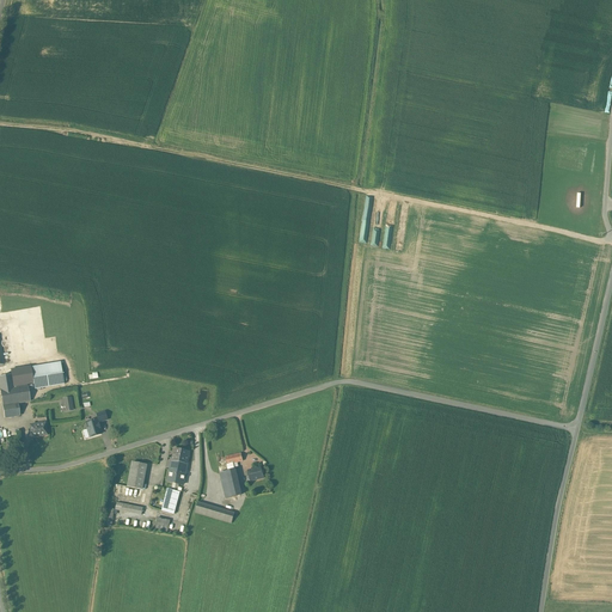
[(60,363),(31,368),(35,389),(63,384),(60,363)]
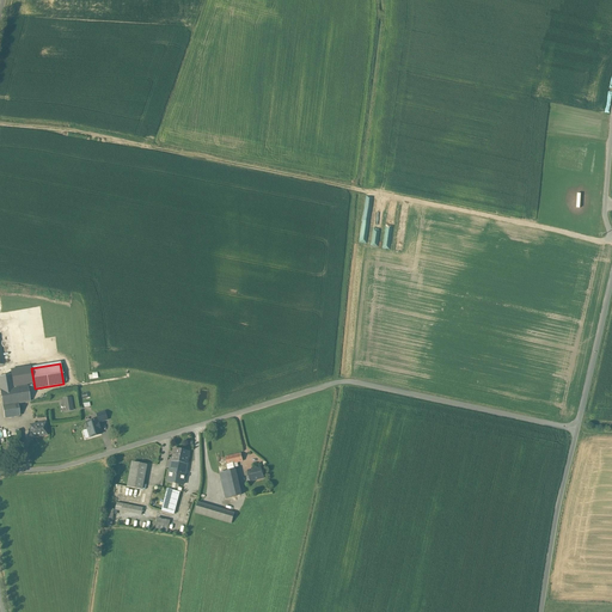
[(12,374),(0,377),(0,389),(14,387),(12,374)]
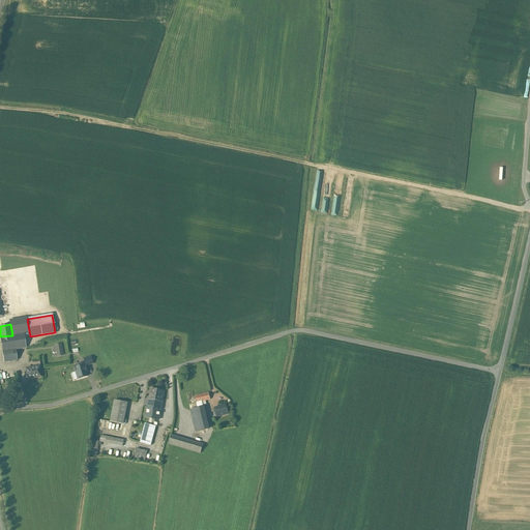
[(12,335),(0,336),(0,339),(2,352),(16,350),(26,348),(24,333),(12,335)]
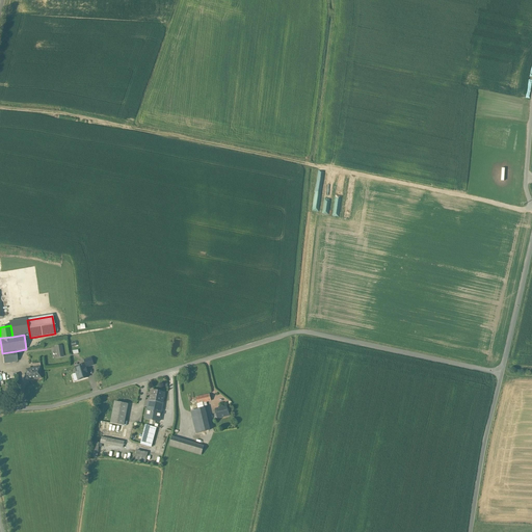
[(16,351),(2,353),(4,364),(17,362),(16,351)]
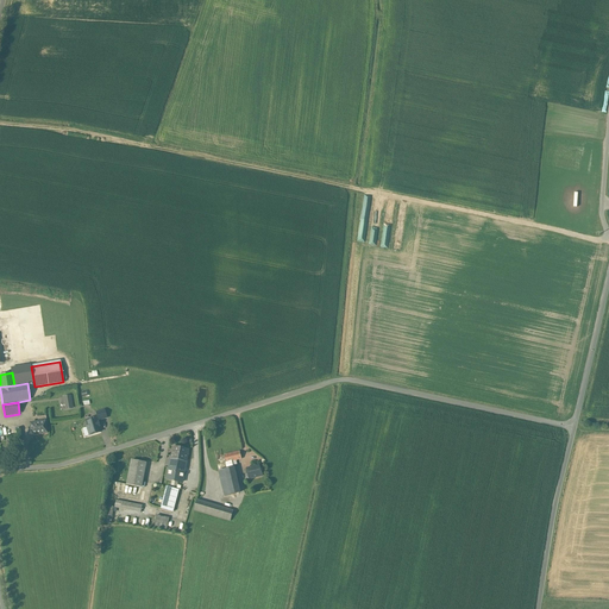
[(104,410),(96,413),(98,418),(96,418),(98,420),(106,418),(104,410)]
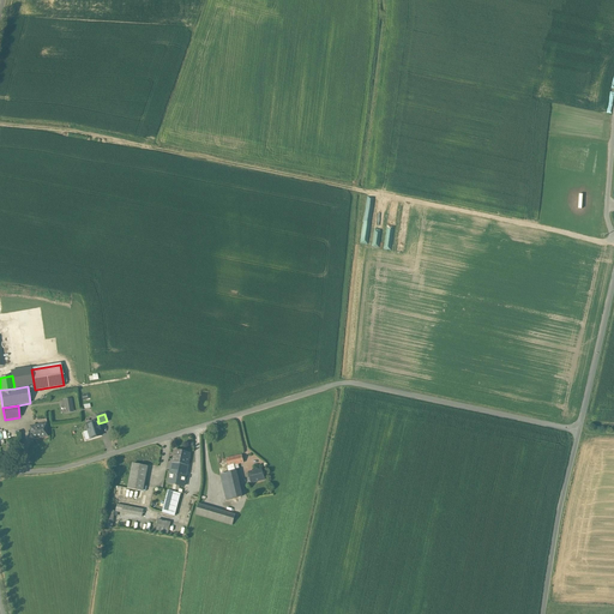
[(97,421),(88,425),(89,431),(88,431),(90,439),(102,435),(100,429),(101,429),(98,426),(98,423),(97,421)]
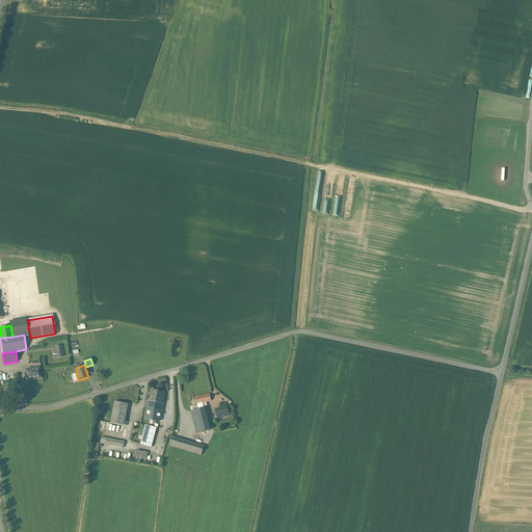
[(33,369),(26,370),(27,380),(32,379),(32,378),(38,377),(37,373),(40,373),(38,369),(38,368),(33,369)]
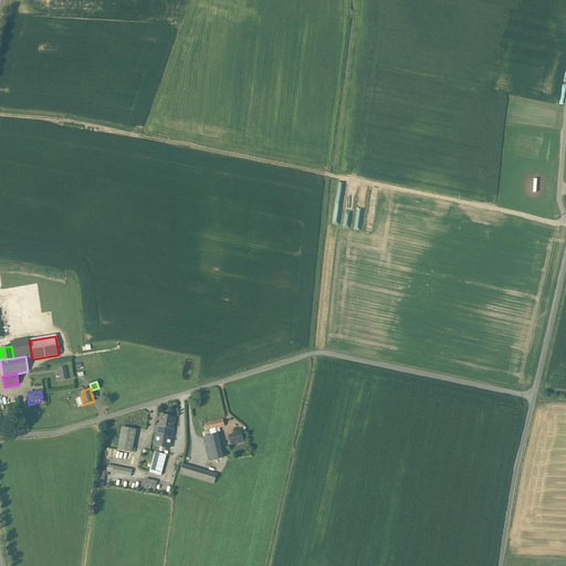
[(175,418),(161,415),(161,416),(159,427),(158,427),(158,431),(171,435),(173,429),(175,418)]
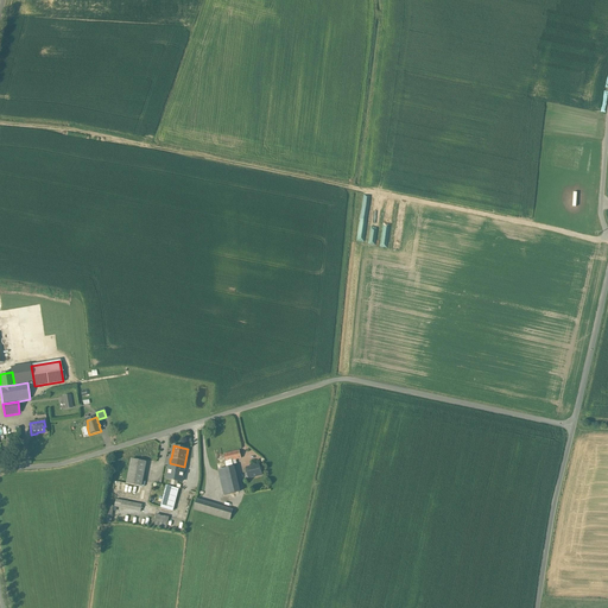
[(239,451),(223,455),(227,468),(219,470),(220,477),(226,476),(230,494),(239,493),(236,483),(238,483),(238,481),(236,482),(232,461),(241,458),(239,451)]
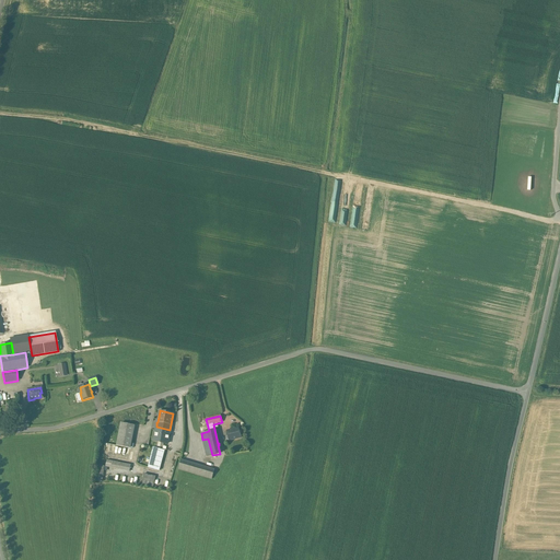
[(133,426),(120,423),(117,446),(130,447),(133,426)]
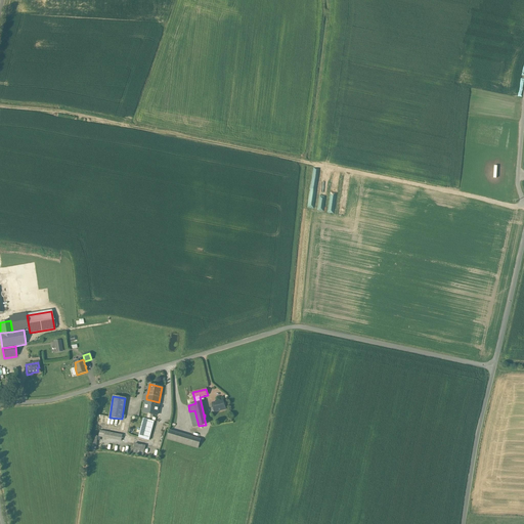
[(159,402),(146,399),(143,412),(157,415),(159,402)]
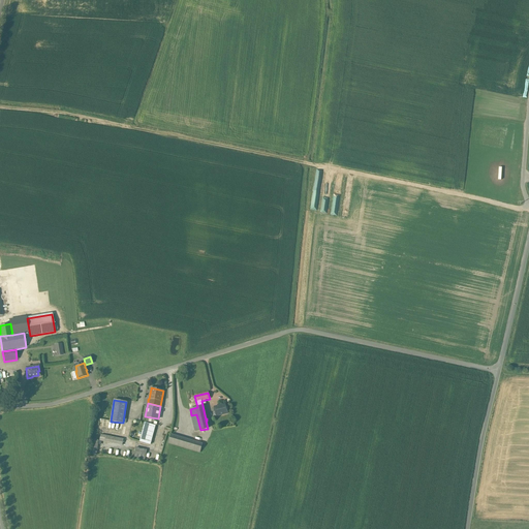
[(225,405),(214,407),(215,412),(214,412),(214,414),(216,414),(216,416),(227,413),(225,405)]
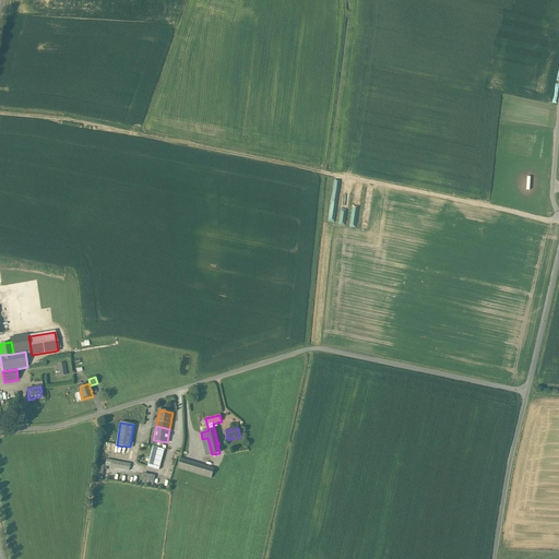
[(164,450),(142,443),(137,464),(158,470),(164,450)]
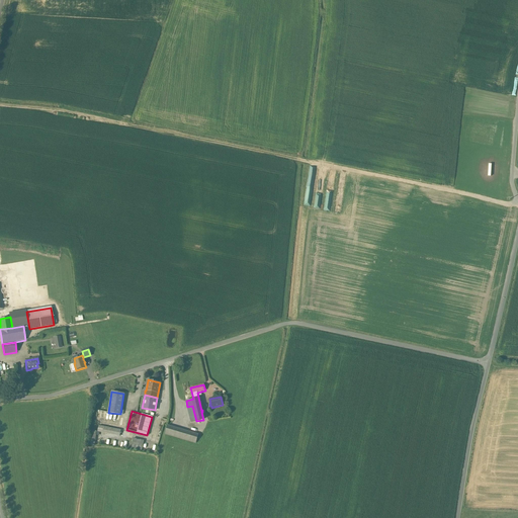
[(122,436),(123,429),(101,425),(99,432),(122,436)]
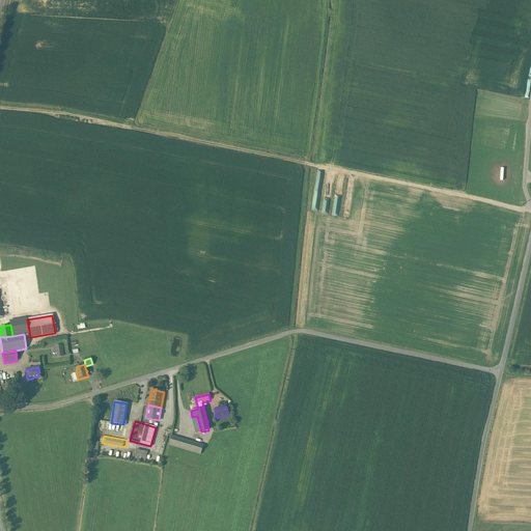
[(203,446),(171,437),(169,445),(200,454),(203,446)]
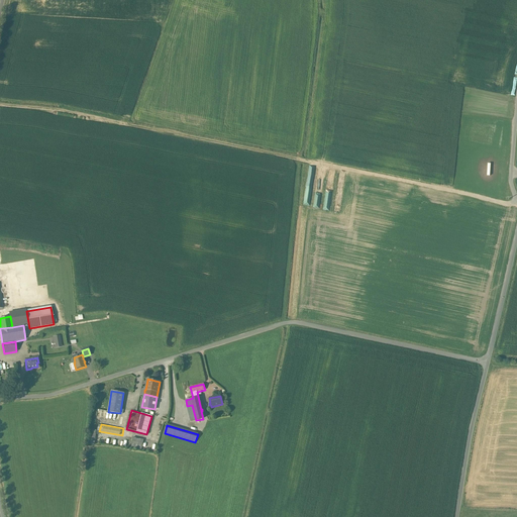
[(143,448),(145,439),(133,437),(132,446),(143,448)]
